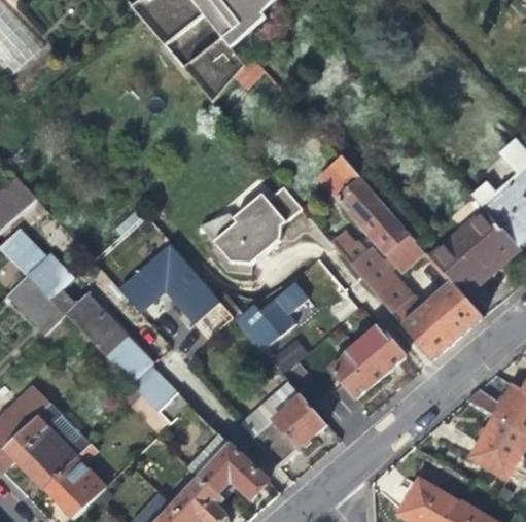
[(126,0),(141,18),(178,61),(211,100),(243,64),(229,43),(265,14),(258,7),(259,7),(261,4),(269,0),(126,0)]
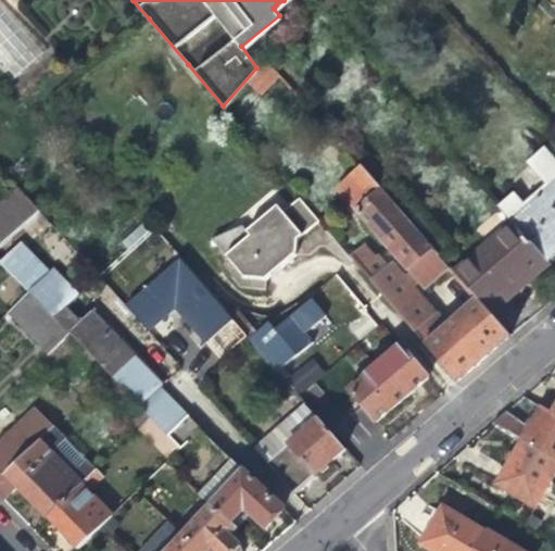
[(514,191),(497,204),(513,222),(545,258),(554,249),(554,157),(544,146),(528,161),(550,184),(526,204),(514,191)]
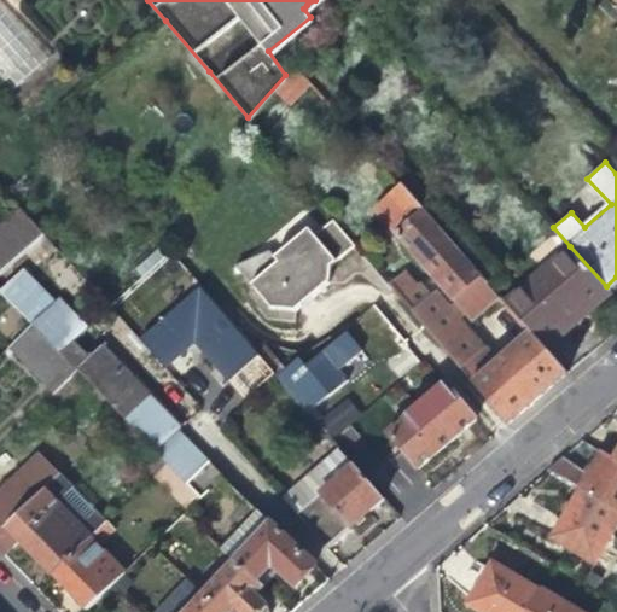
[(402,185),(390,196),(406,211),(401,216),(406,222),(395,232),(471,316),(477,310),(484,304),(488,309),(502,297),(402,185)]
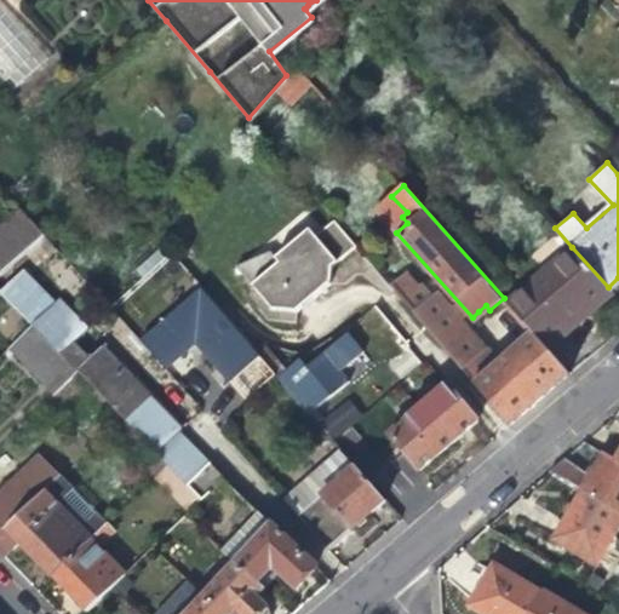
[(0,267),(15,254),(40,229),(18,205),(0,221),(0,267)]
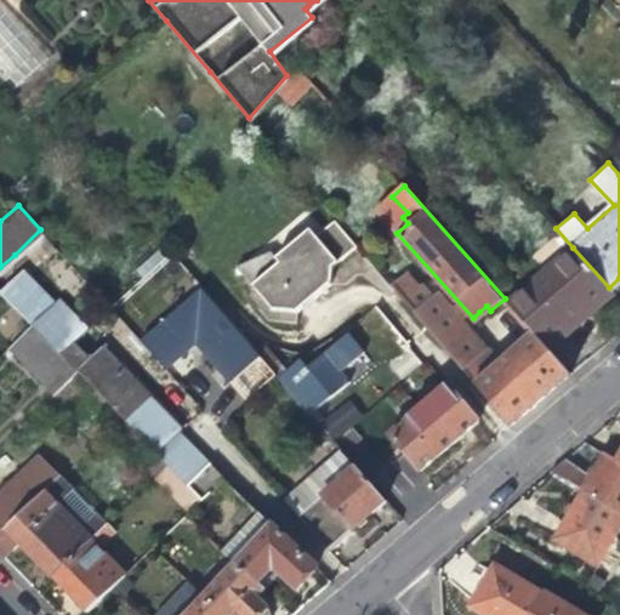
[(330,263),(354,243),(333,217),(314,233),(301,244),(295,238),(274,255),(278,258),(251,283),(272,306),(295,308),(330,278),(330,263)]
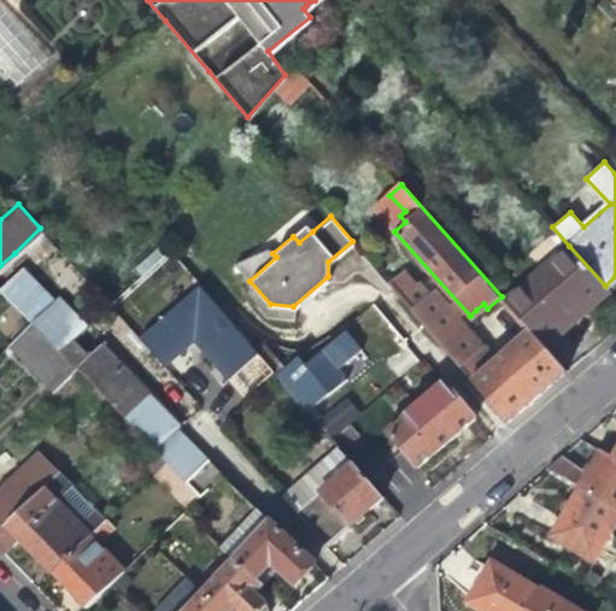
[(306,224),(293,236),(299,242),(312,231),(306,224)]
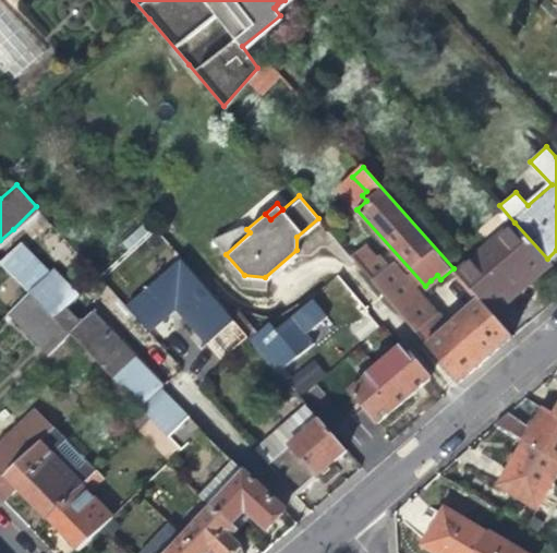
[(250,232),(246,229),(241,223),(210,237),(226,254),(250,232)]
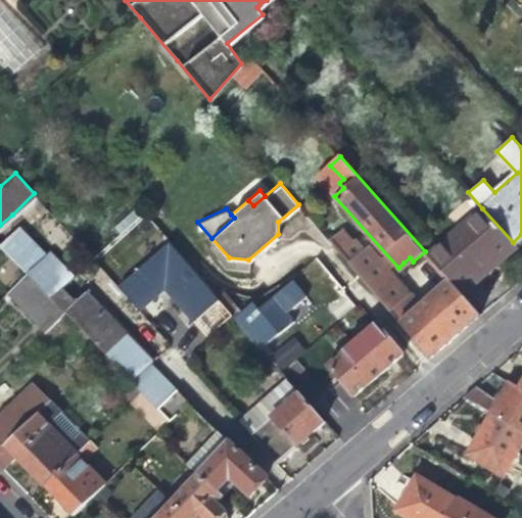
[(448,278),(457,287),(480,265),(490,256),(494,262),(515,244),(513,242),(482,208),(429,256),(448,278)]
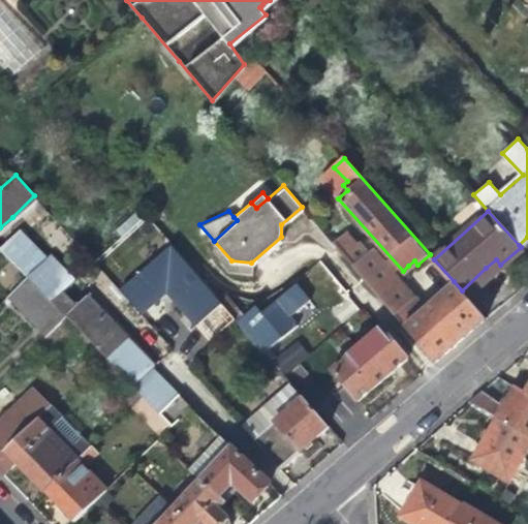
[(22,227),(12,217),(0,227),(0,248),(22,227)]
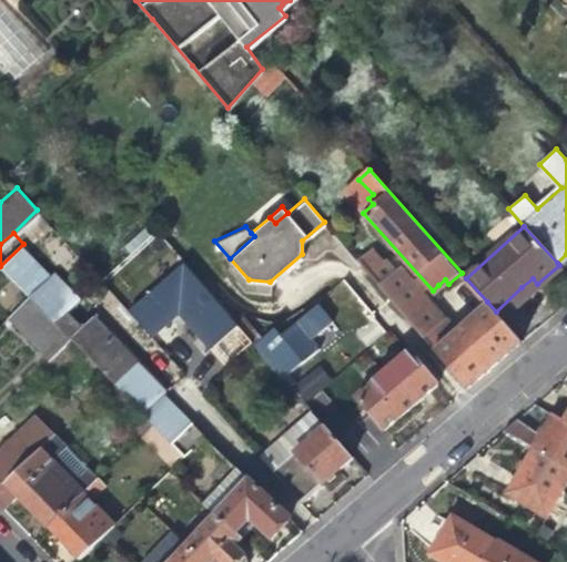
[(33,234),(23,244),(0,266),(8,274),(30,296),(56,323),(68,310),(93,287),(69,261),(62,265),(33,234)]
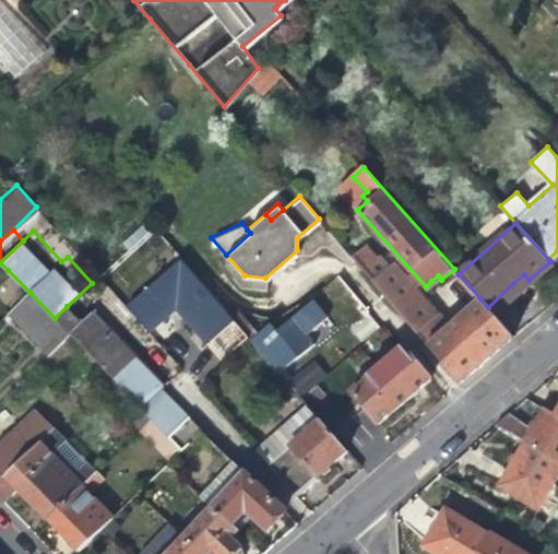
[(351,254),(361,267),(374,257),(363,244),(351,254)]
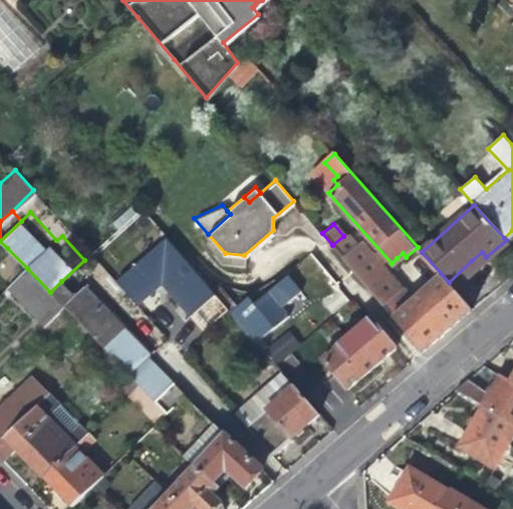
[(392,314),(415,295),(404,283),(401,285),(362,240),(356,245),(347,234),(343,237),(343,236),(332,245),(392,314)]
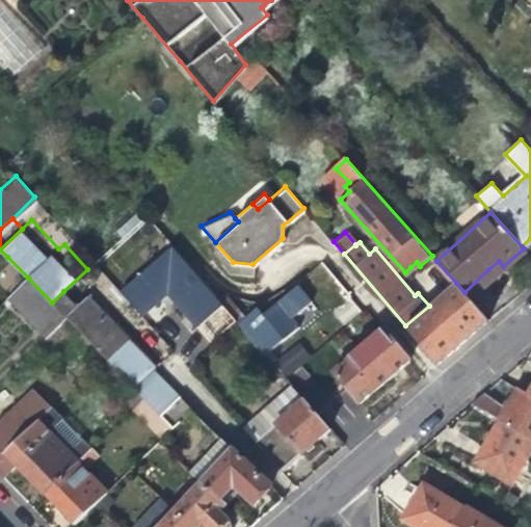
[(174,243),(123,290),(138,307),(152,294),(163,285),(189,313),(216,289),(174,243)]
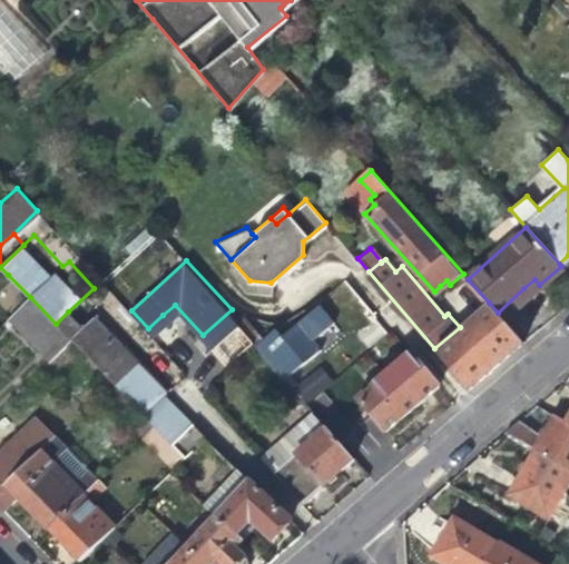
[(48,359),(70,339),(56,324),(30,297),(8,318),(48,359)]
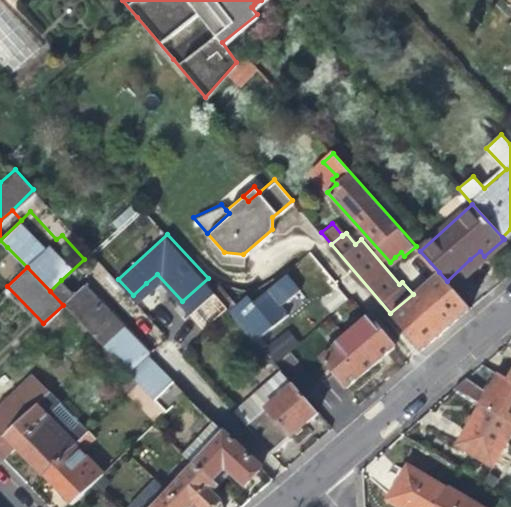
[(245,292),(234,303),(228,308),(254,338),(287,310),(280,302),(289,294),(299,286),(285,270),(251,299),(245,292)]
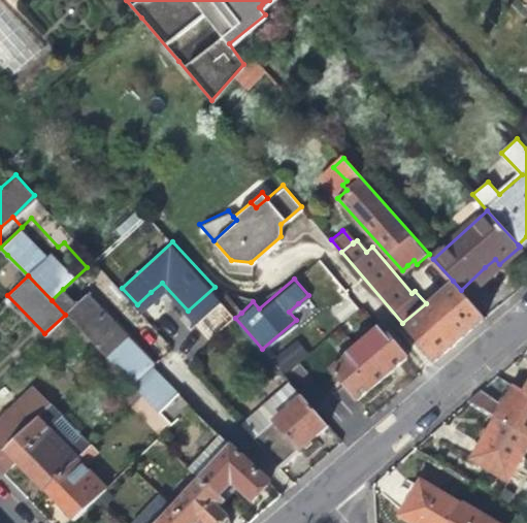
[(440,290),(471,325),(479,319),(483,315),(461,290),(453,281),(449,284),(440,290)]
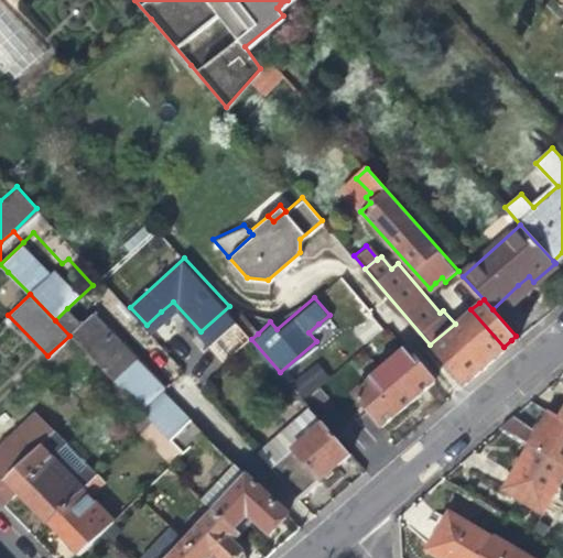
[(83,324),(67,308),(55,320),(69,336),(83,324)]
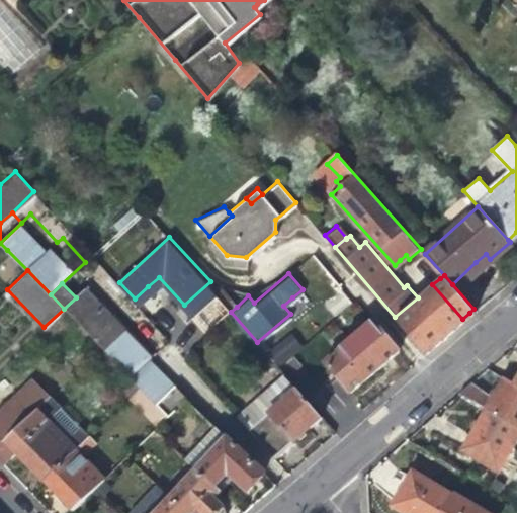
[(219,284),(211,290),(231,312),(237,307),(219,284)]
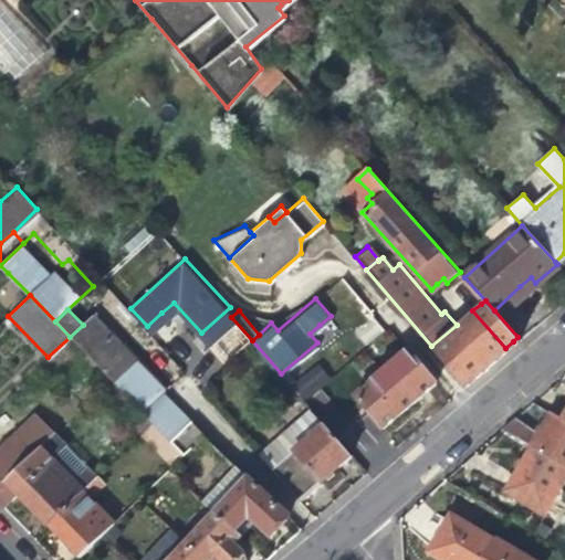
[(490,362),(505,348),(472,310),(457,325),(431,346),(463,384),(490,362)]
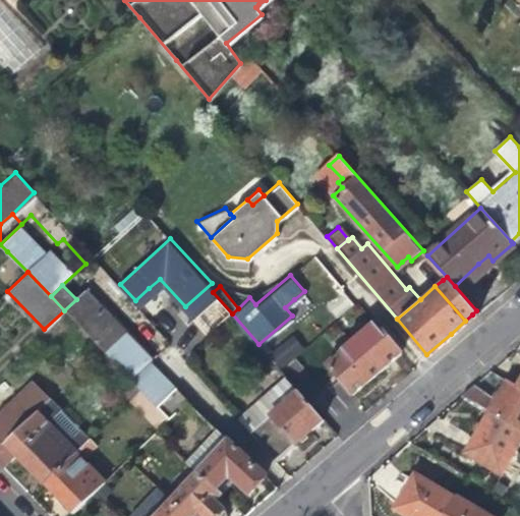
[(85,291),(76,299),(64,310),(102,348),(128,376),(129,377),(150,357),(135,343),(85,291)]
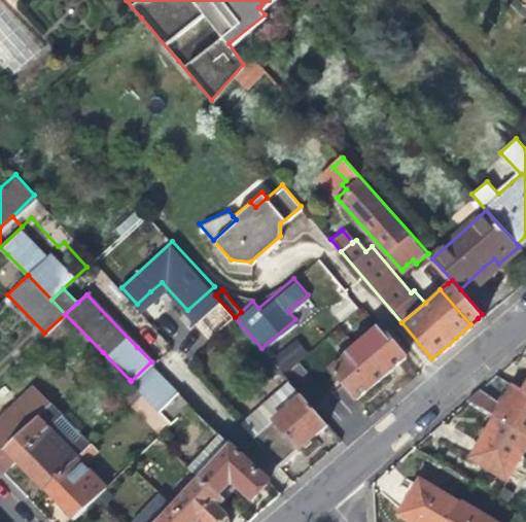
[(405,355),(377,323),(328,368),(342,382),(356,397),(382,375),(405,355)]
